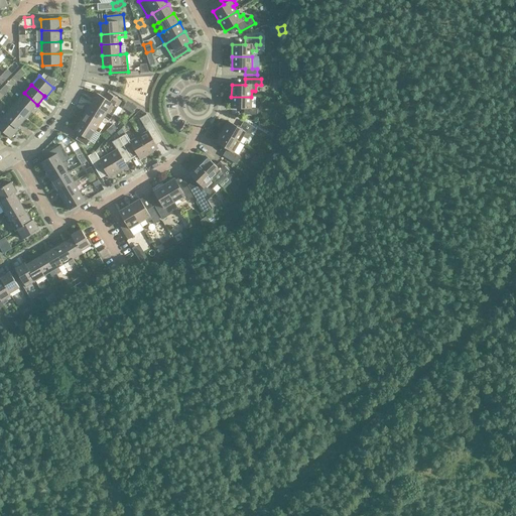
[(92,103),(112,116),(121,101),(106,92),(103,97),(98,94),(92,103)]
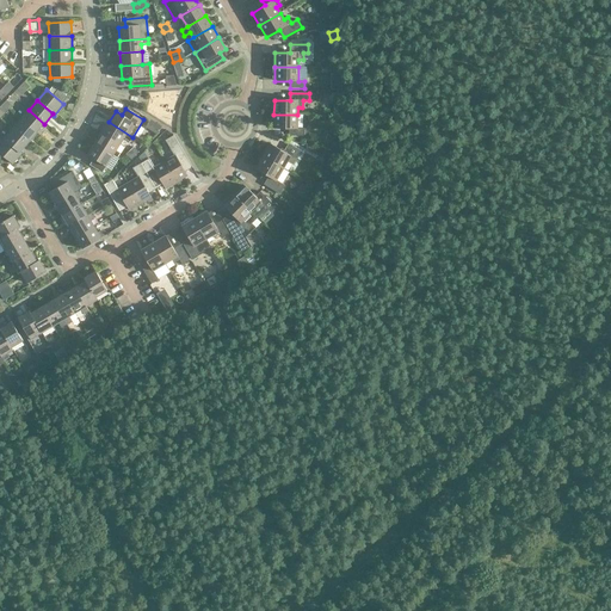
[(44,124),(29,110),(20,119),(37,133),(44,124)]
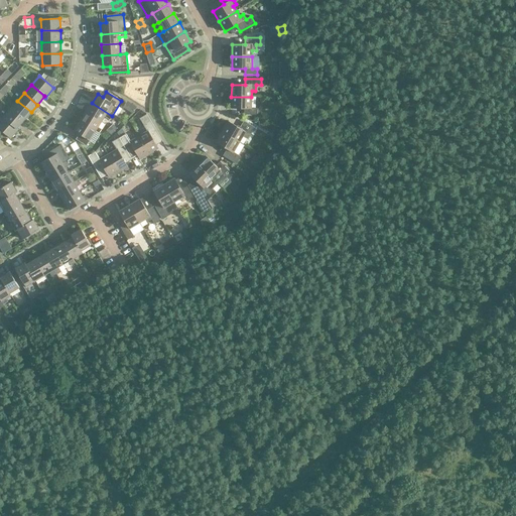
[(251,97),(231,97),(231,109),(244,109),(244,115),(261,115),(261,109),(251,109),(251,97)]
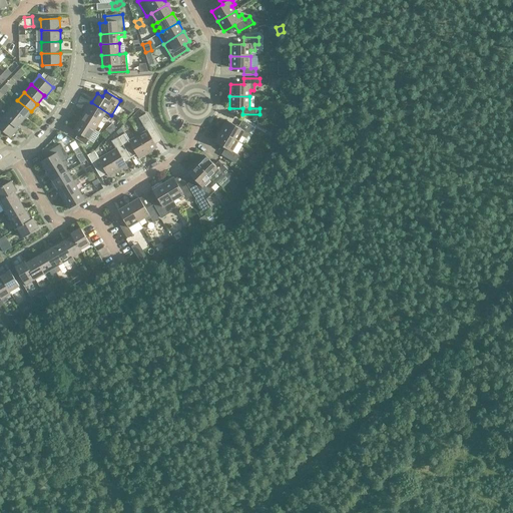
[(31,111),(17,100),(11,108),(24,119),(31,111)]
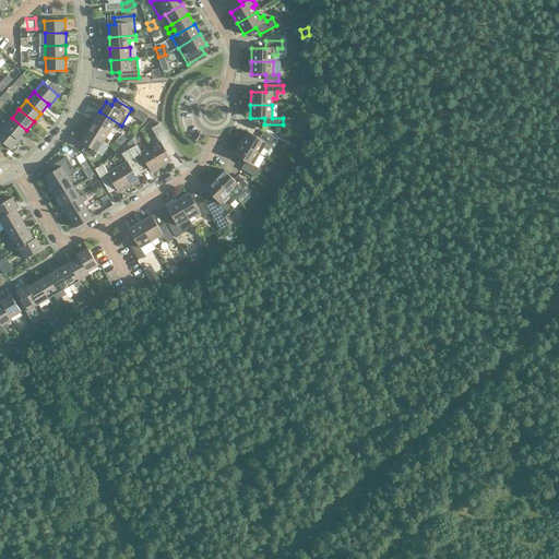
[(99,111),(93,121),(109,132),(114,127),(119,130),(121,126),(99,111)]
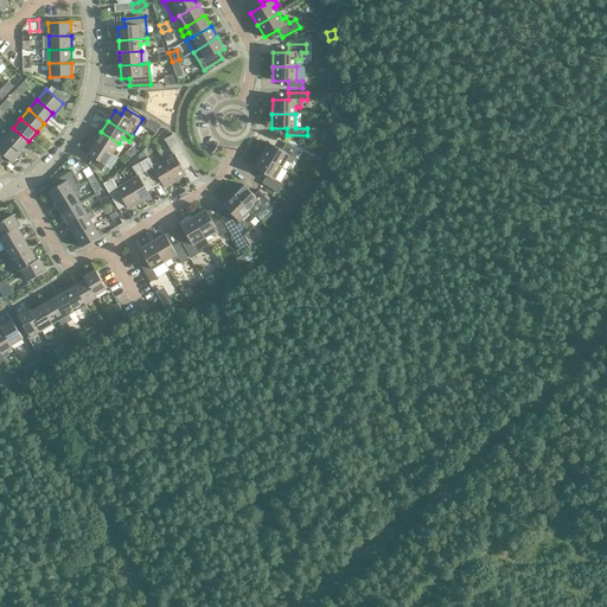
[(13,128),(5,138),(20,151),(29,141),(13,128)]
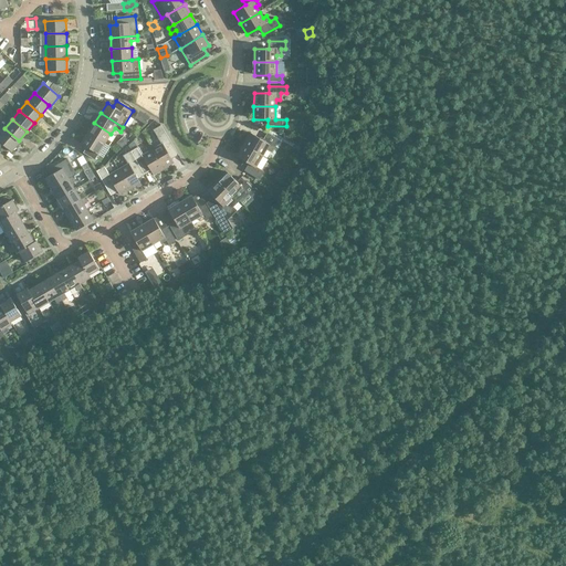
[(111,134),(94,123),(87,134),(105,144),(108,146),(111,143),(107,140),(111,134)]
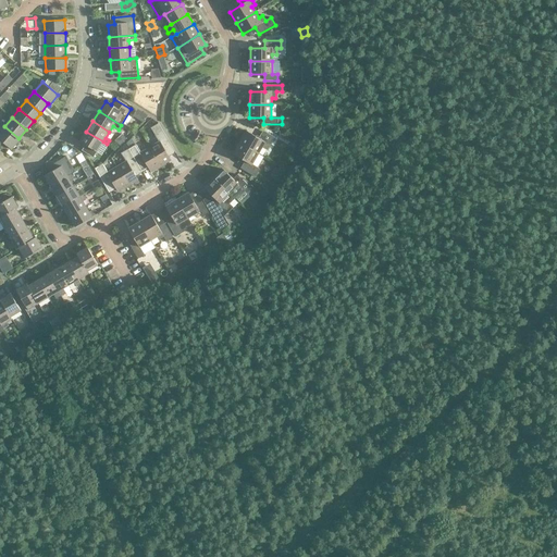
[(149,148),(161,166),(170,161),(169,157),(175,152),(158,123),(150,128),(159,143),(149,148)]
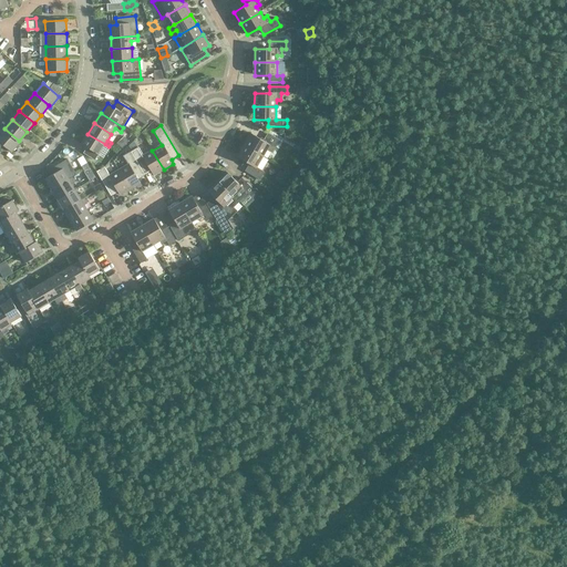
[(19,141),(4,129),(0,133),(0,143),(11,153),(20,142),(19,141)]
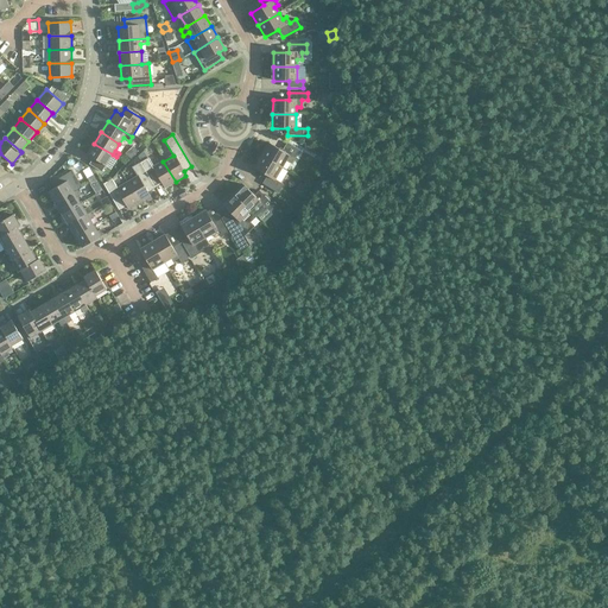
[(270,144),(261,156),(282,168),(286,162),(292,165),(301,151),(287,143),(283,151),(270,144)]
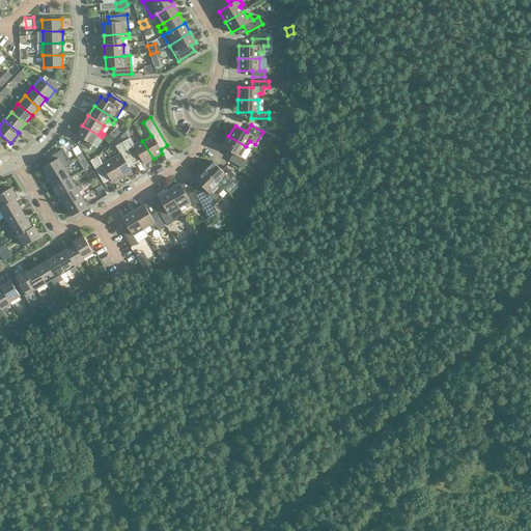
[(99,135),(82,126),(76,135),(81,138),(78,143),(88,150),(99,135)]
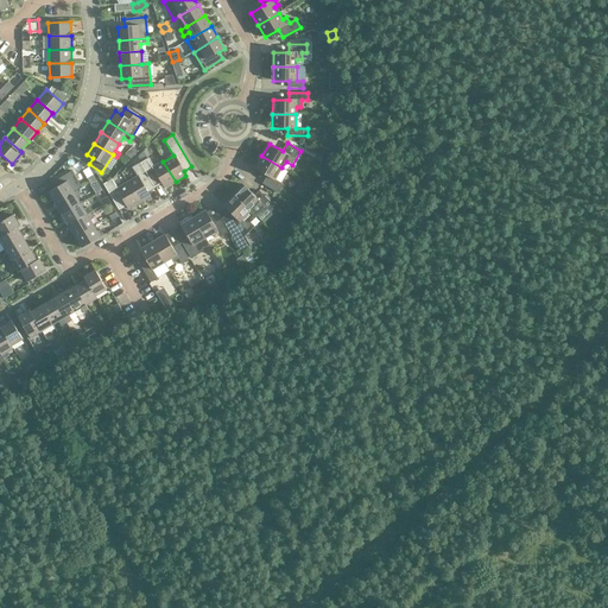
[(138,157),(140,163),(147,158),(144,151),(138,157)]
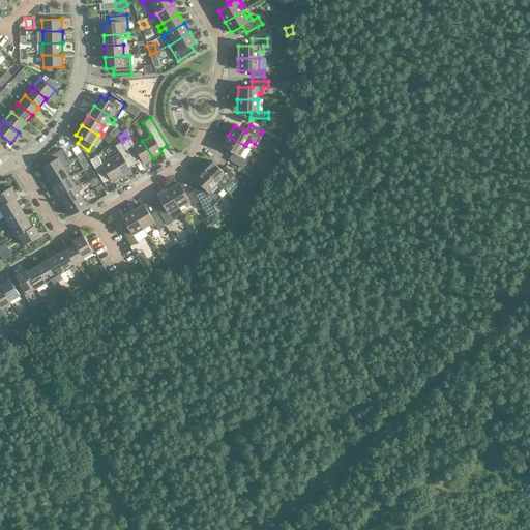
[(284,133),(282,140),(288,142),(290,136),(284,133)]
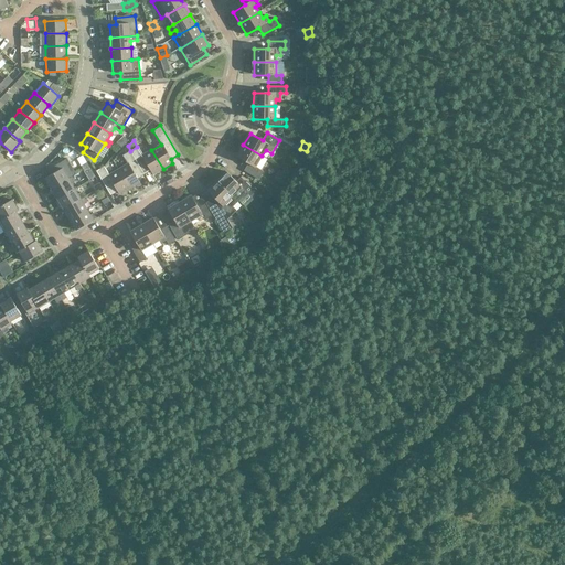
[(262,156),(243,145),(236,156),(248,163),(244,171),(258,180),(264,172),(255,168),(262,156)]
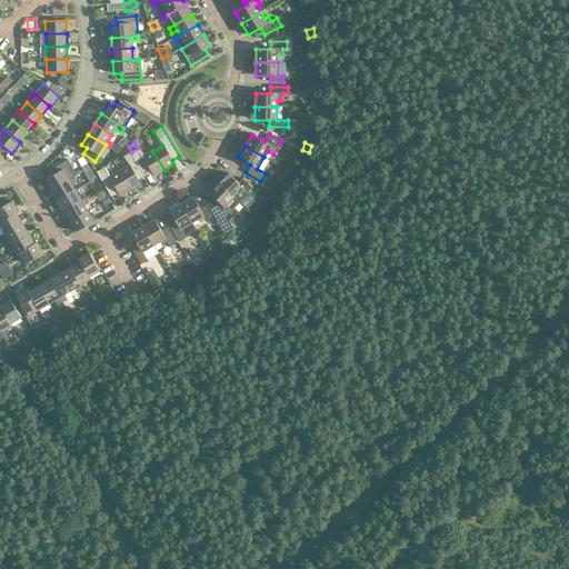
[(165,170),(152,151),(143,157),(138,148),(130,152),(146,177),(152,172),(155,176),(165,170)]
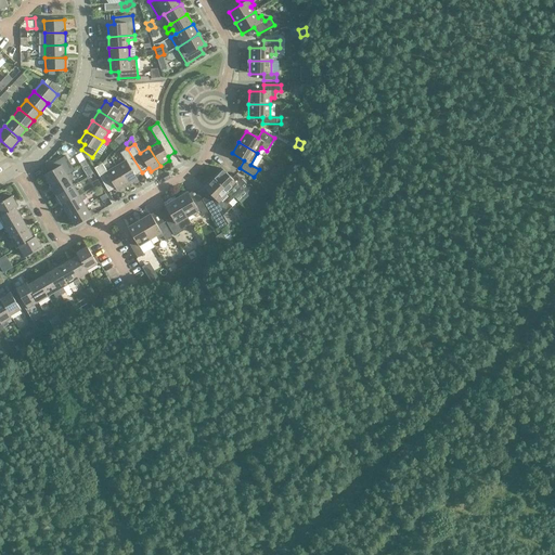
[(142,172),(127,149),(120,153),(125,162),(116,167),(127,185),(137,180),(134,177),(142,172)]
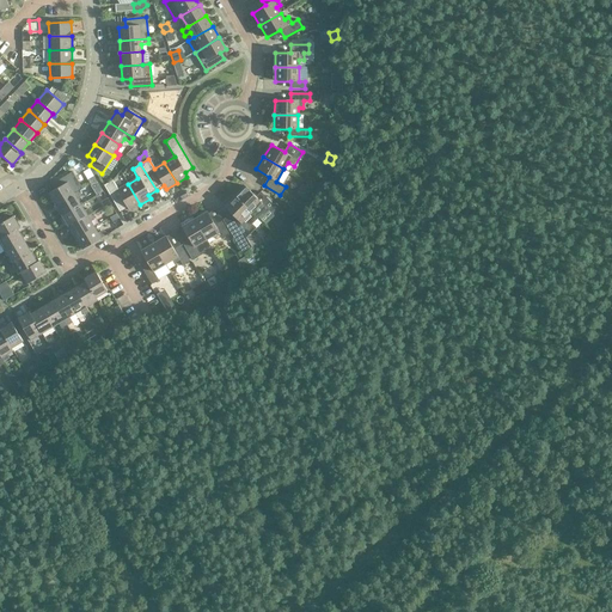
[(112,181),(104,185),(120,212),(127,207),(129,210),(140,204),(128,184),(117,190),(112,181)]
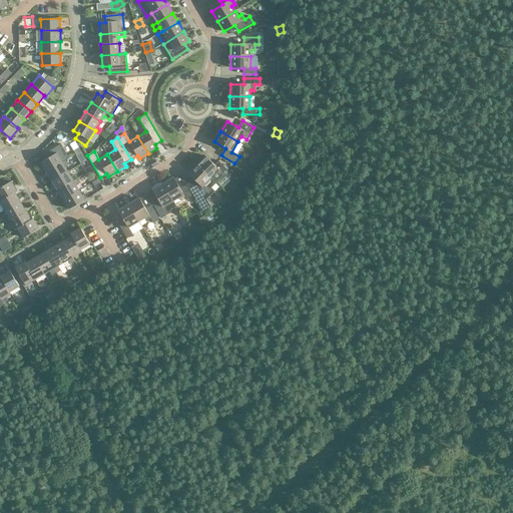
[(62,162),(56,153),(41,162),(47,172),(62,162)]
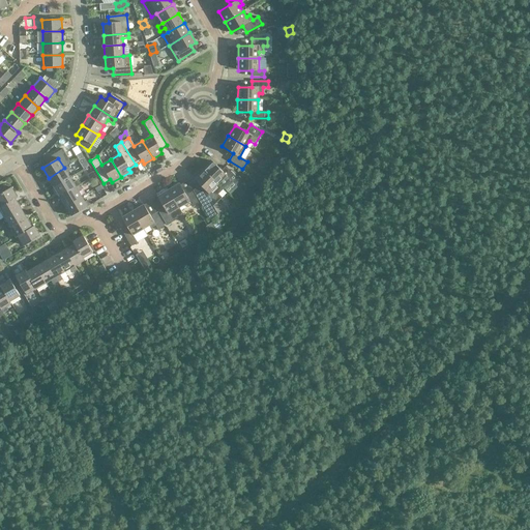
[(209,160),(202,168),(217,184),(223,189),(228,185),(229,186),(233,182),(236,185),(242,179),(238,176),(237,177),(226,167),(222,171),(212,162),(211,163),(209,160)]
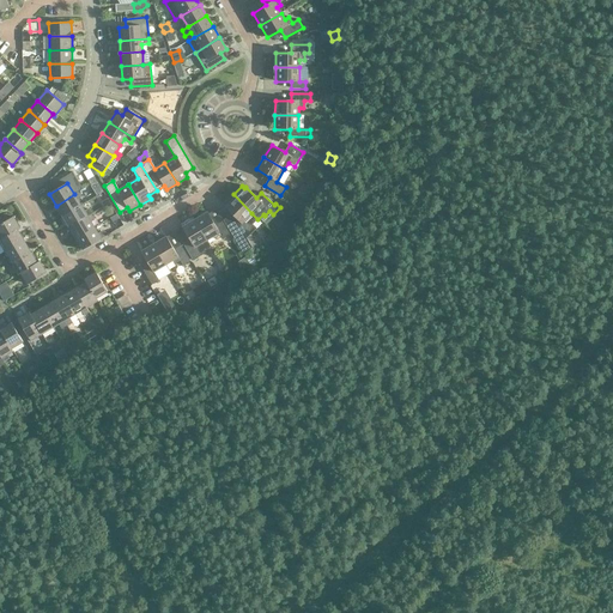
[(79,192),(74,194),(56,206),(62,217),(82,206),(78,199),(82,196),(79,192)]
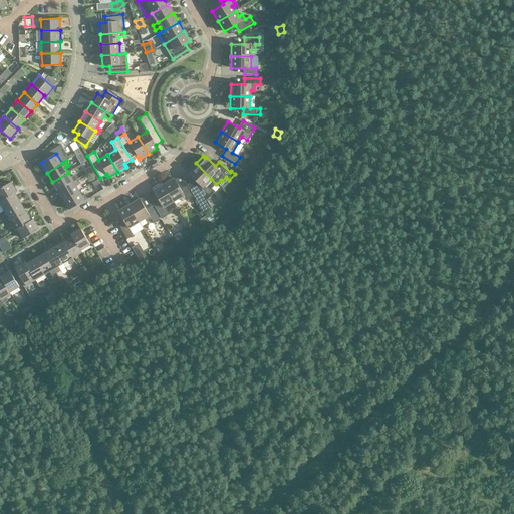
[(206,200),(215,192),(212,189),(216,184),(211,179),(196,163),(188,171),(190,173),(189,174),(196,181),(195,181),(195,183),(197,184),(190,190),(194,196),(204,214),(211,208),(206,200)]
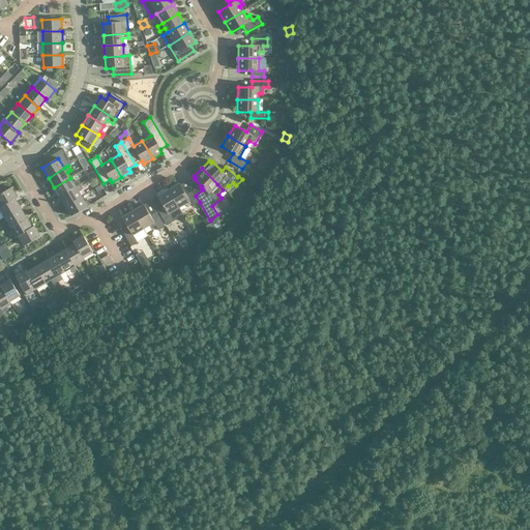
[(70,178),(54,187),(60,197),(80,185),(77,180),(74,182),(70,178)]
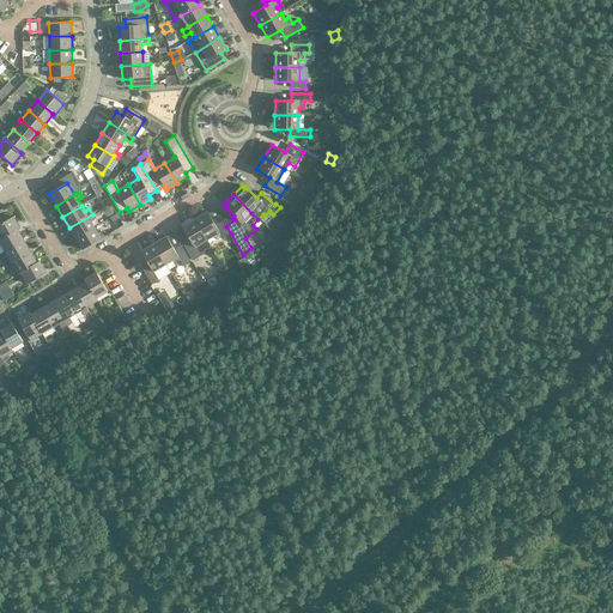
[(207,212),(195,220),(207,241),(214,236),(216,240),(222,237),(223,238),(231,234),(226,226),(223,220),(216,225),(207,212)]
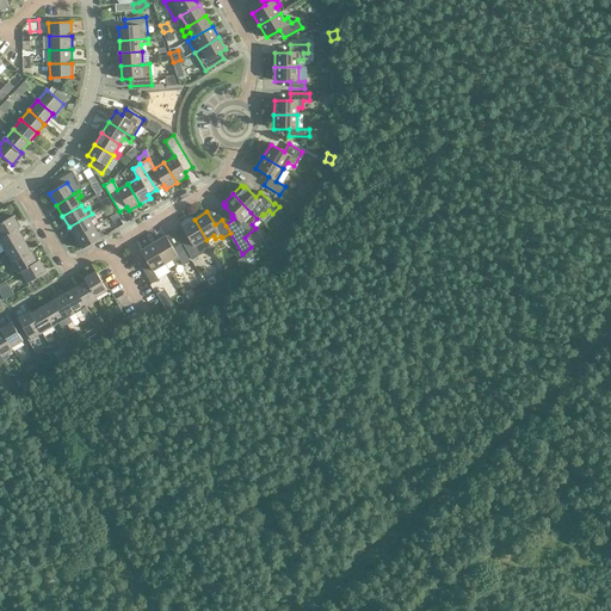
[(301,218),(292,213),(289,218),(297,224),(301,218)]
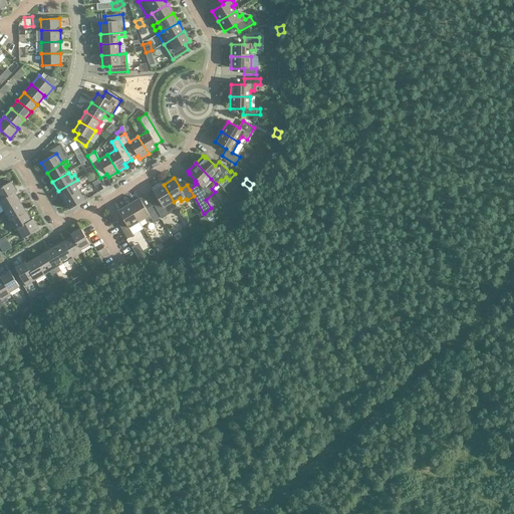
[(78,185),(79,182),(77,180),(58,191),(63,200),(79,191),(76,187),(78,185)]
